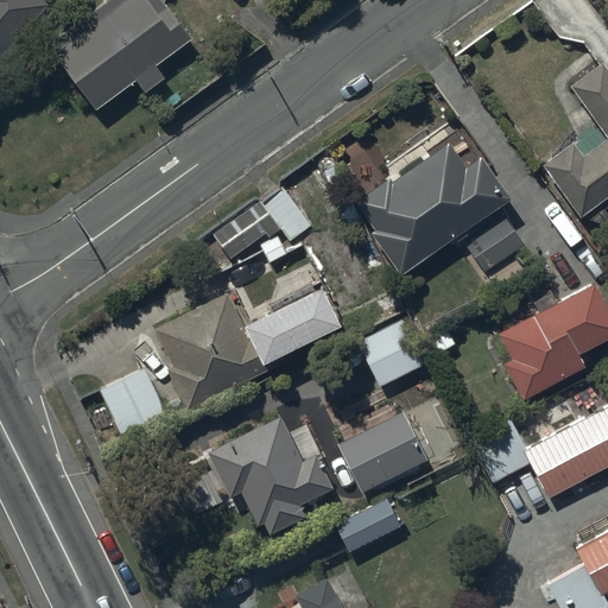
[(0,0),(0,59),(48,5),(43,0),(0,0)]
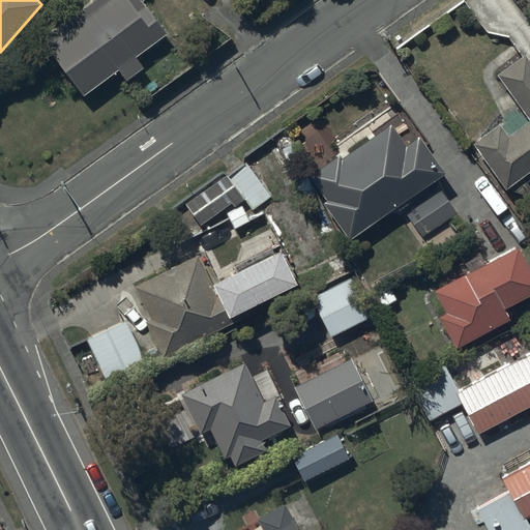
[(163,30),(140,0),(90,0),(42,35),(84,92),(118,67),(125,78),(142,65),(133,53),(163,30)]
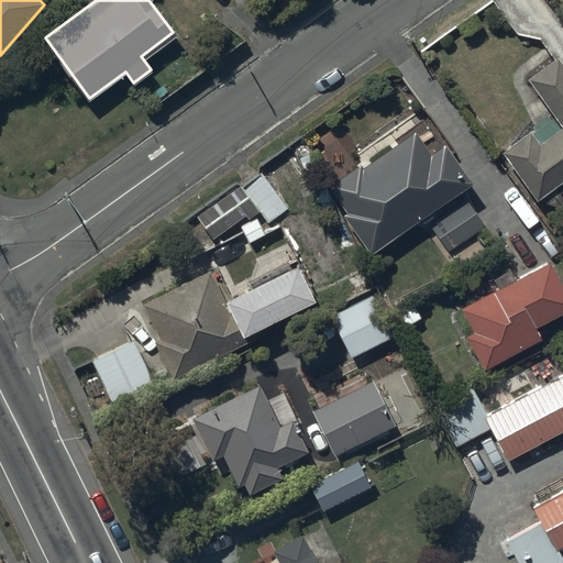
[(530,131),(500,152),(533,201),(562,179),(562,67),(555,57),(525,80),(559,128),(539,142),(530,131)]
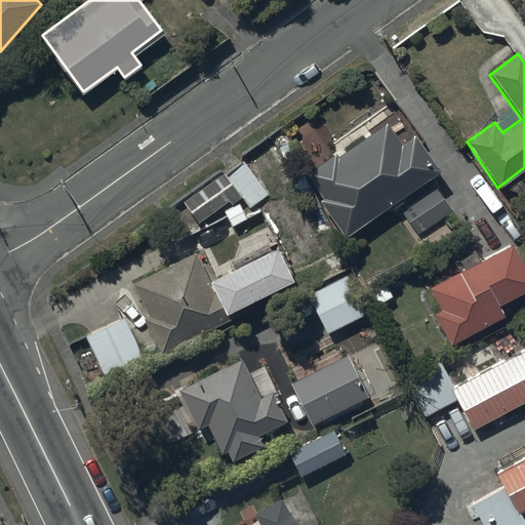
[(335,152),(306,174),(323,198),(319,201),(346,238),(440,170),(427,152),(432,149),(426,139),(419,144),(413,134),(402,143),(388,122),(365,137),(363,135),(345,149),(346,151),(338,156),(335,152)]
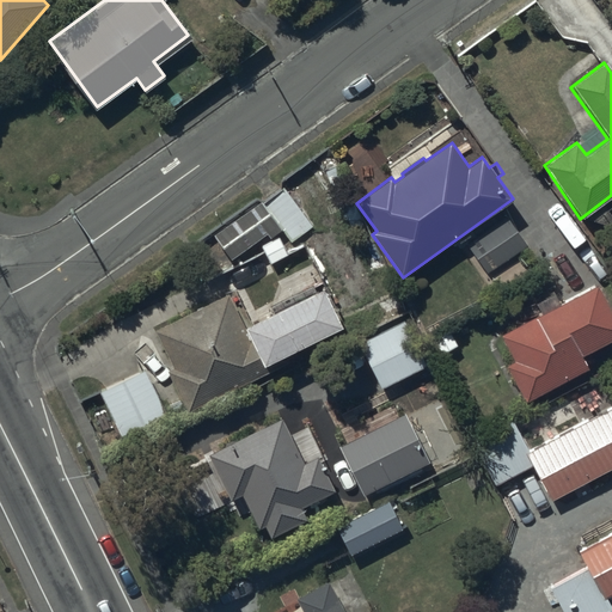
[(213,236),(231,261),(279,226),(292,244),(313,228),(285,188),(264,202),(263,201),(213,236)]
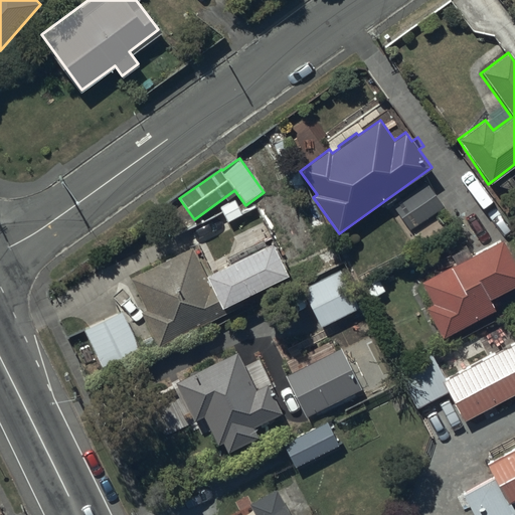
[(426,182),(392,206),(411,231),(445,207),(426,182)]
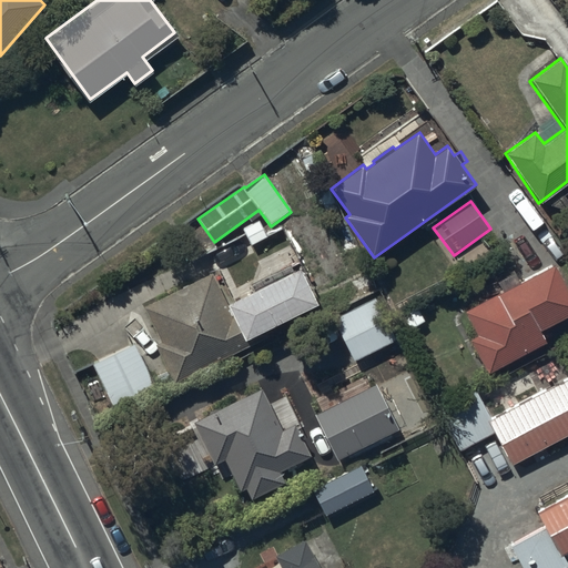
[(501,291),(465,311),(476,335),(469,338),(488,374),(545,343),(538,331),(567,313),(567,297),(549,264),(521,280),(517,272),(497,283),(501,291)]
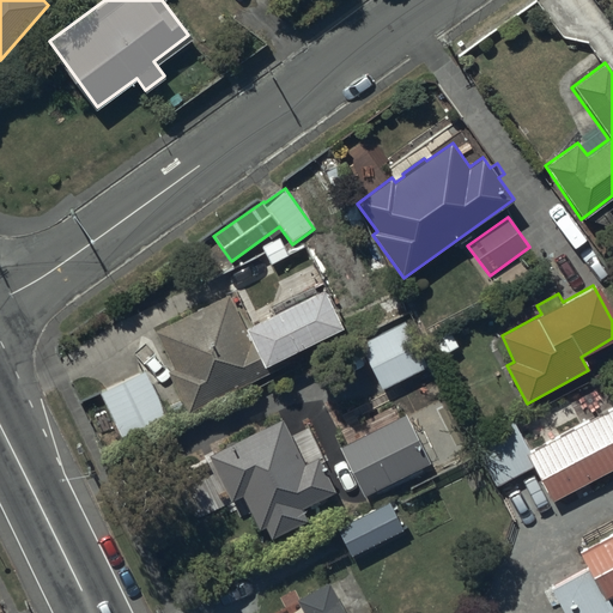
[(155,331),(155,333),(173,369),(167,371),(168,375),(155,382),(170,414),(184,407),(188,414),(290,363),(286,357),(343,328),(323,290),(317,292),(314,286),(268,309),(272,315),(265,319),(261,311),(249,317),(252,325),(246,327),(229,293),(155,331)]
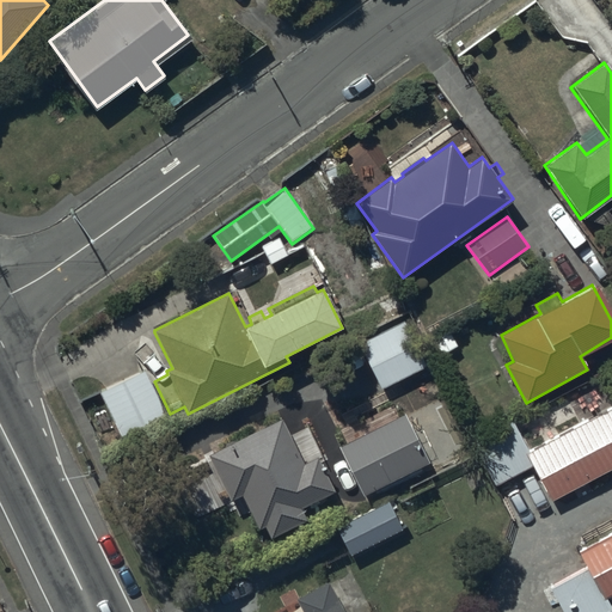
[(405,322),(359,344),(381,390),(428,367),(405,322)]
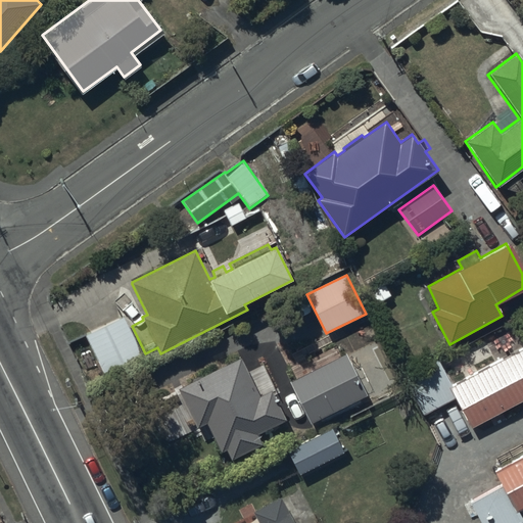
[(125,316),(85,335),(103,374),(143,354),(125,316)]
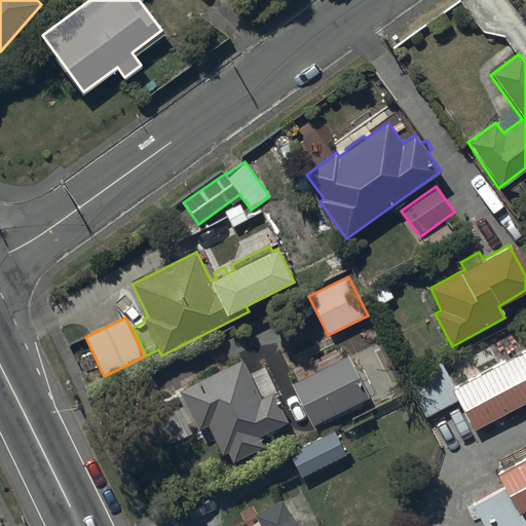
[(441,361),(405,379),(426,418),(457,401),(474,431),(525,404),(525,341),(520,330),(501,343),(509,355),(503,359),(504,361),(494,367),(492,363),(479,370),(481,373),(455,387),(441,361)]
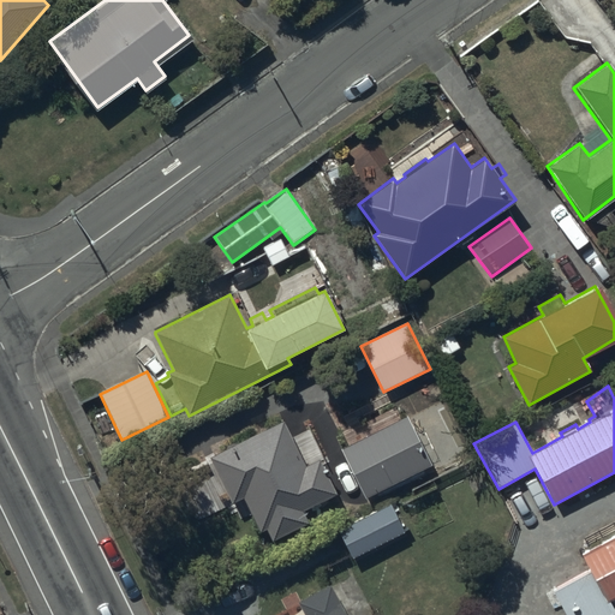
[(408,416),(341,448),(365,499),(433,465),(408,416)]
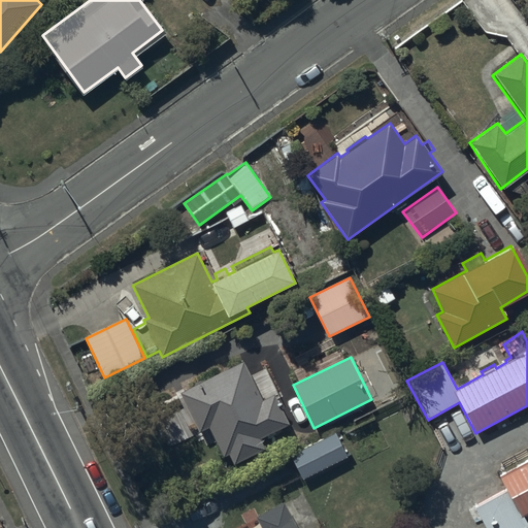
[(217,374),(179,392),(199,431),(204,429),(210,442),(217,443),(223,457),(229,454),(234,464),(265,449),(260,437),(289,424),(274,393),(261,400),(242,361),(239,363),(237,358),(215,369),(217,374)]
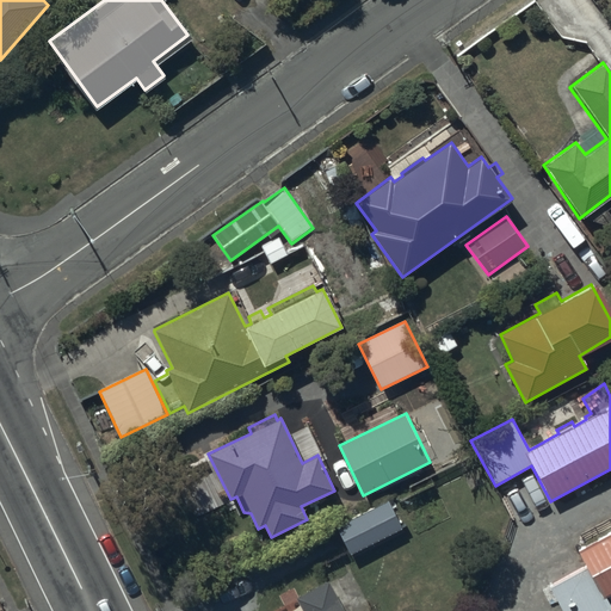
[(389,500),(335,526),(350,555),(402,529),(389,500)]
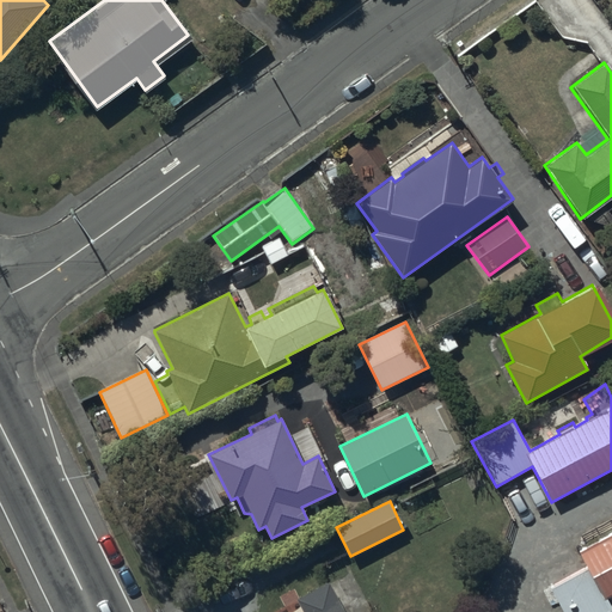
[(595,539),(577,549),(577,556),(585,568),(549,587),(562,611),(605,611),(611,609),(611,606),(607,598),(611,594),(611,534),(598,544),(595,539)]
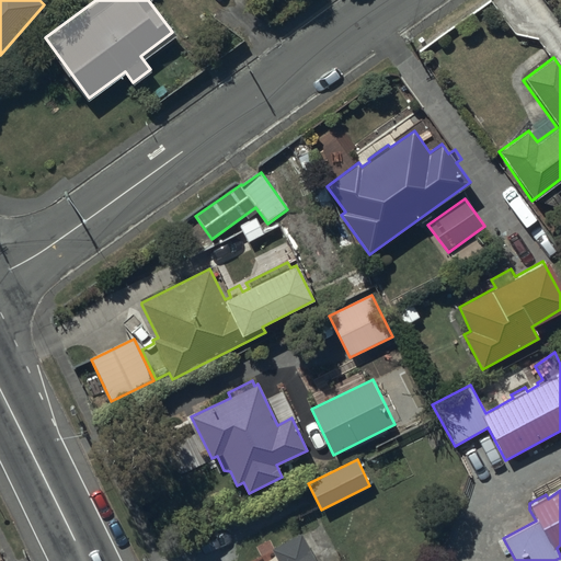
[(277,560),(317,560),(302,533),(271,549),(277,560)]
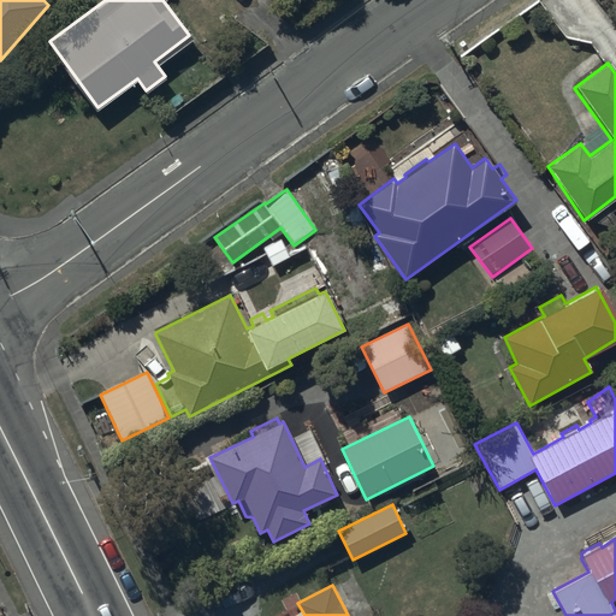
All buildings are outlined.
